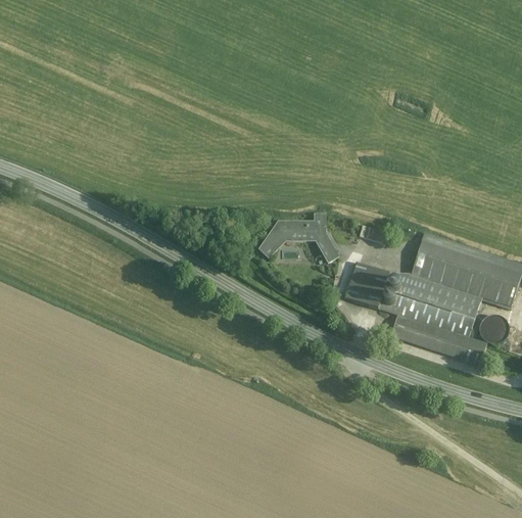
[(313,220),(284,220),(284,225),(275,225),(257,247),(267,256),(285,238),(285,237),(290,237),(290,238),(314,238),(321,251),(332,245),(323,229),(324,227),(325,227),(325,213),(313,213),(313,220)]
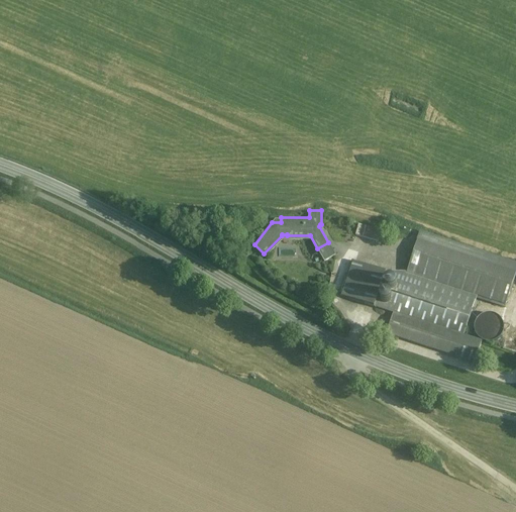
[(379,228),(356,223),(354,231),(377,237),(379,228)]
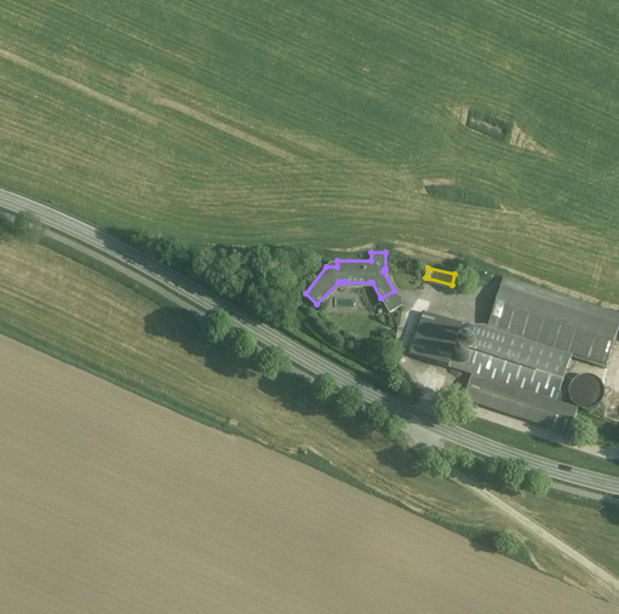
[(618,320),(618,311),(503,274),(499,286),(618,325),(618,320)]
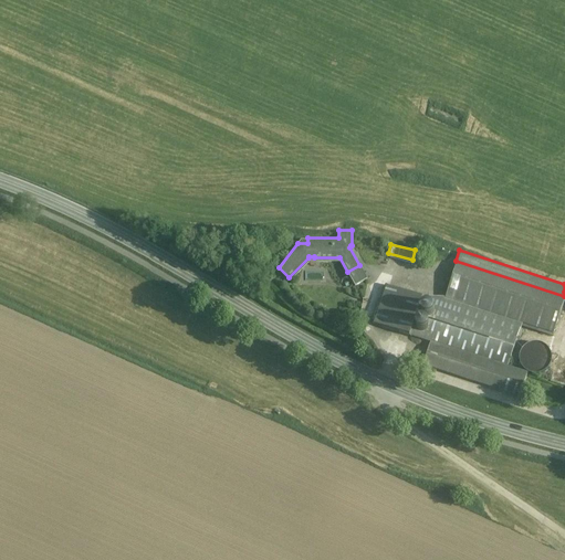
[(564,296),(456,261),(445,295),(420,294),(408,333),(430,339),(506,363),(522,318),(553,328),(564,296)]
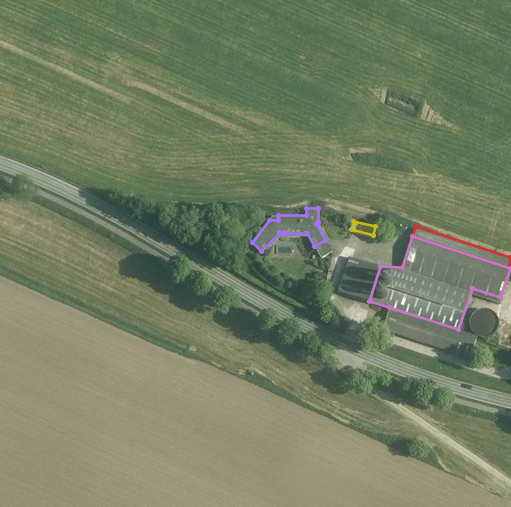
[(325,240),(314,246),(319,256),(330,250),(325,240)]
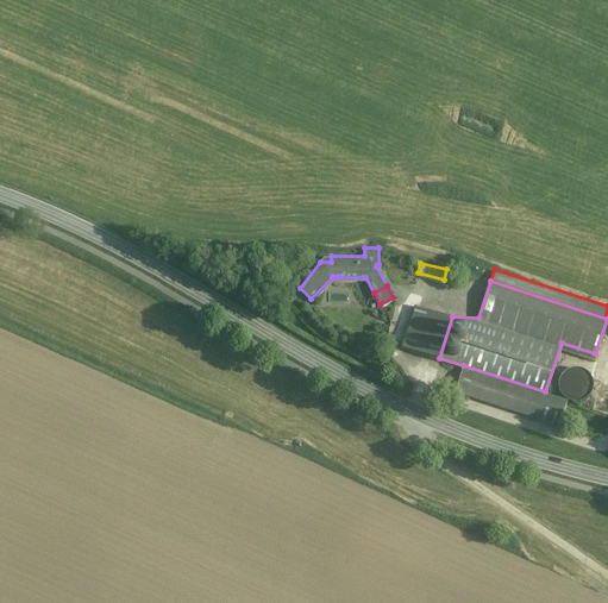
[(452,316),(415,305),(402,345),(439,358),(452,316)]
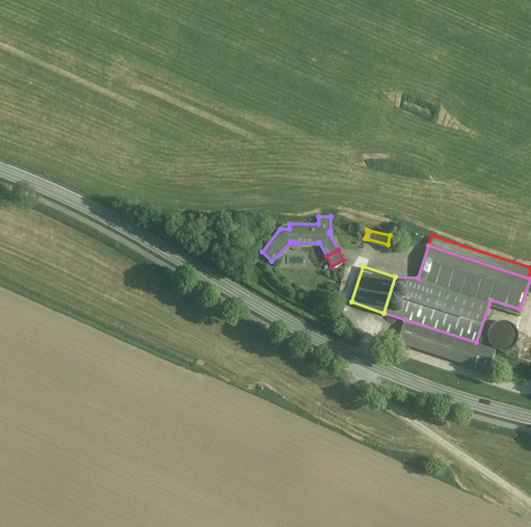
[(476,342),(404,319),(397,342),(486,370),(494,347),(476,342)]
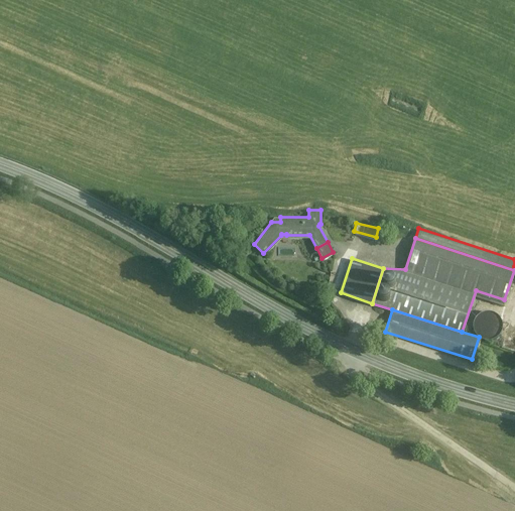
[(489,309),(485,309),(481,310),(478,312),(476,315),(474,320),(473,323),(473,327),(474,331),(476,334),(479,336),(482,338),(486,339),(490,339),(493,338),(497,336),(499,333),(501,330),(502,326),(502,322),(501,318),(499,314),(496,312),(492,310),(489,309)]
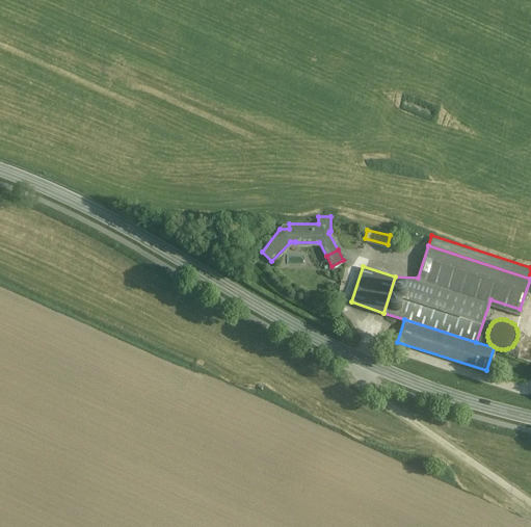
All buildings are outlined.
